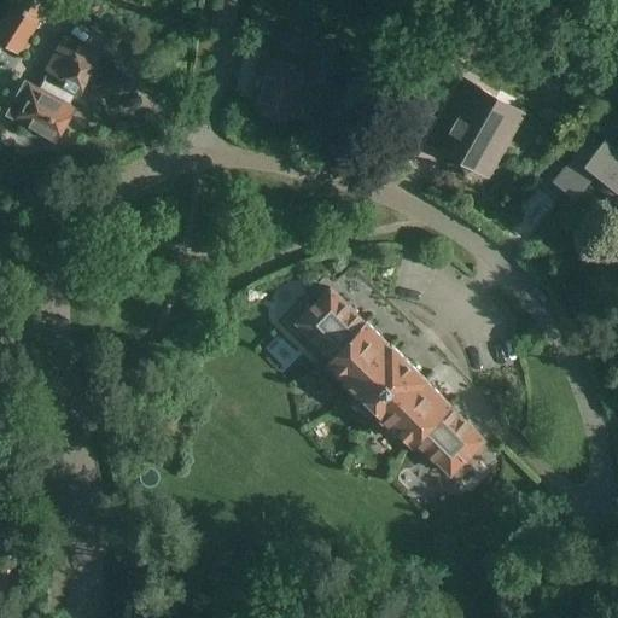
[(0,22),(0,42),(21,54),(41,19),(45,22),(57,1),(53,0),(9,0),(10,0),(12,1),(0,22)]
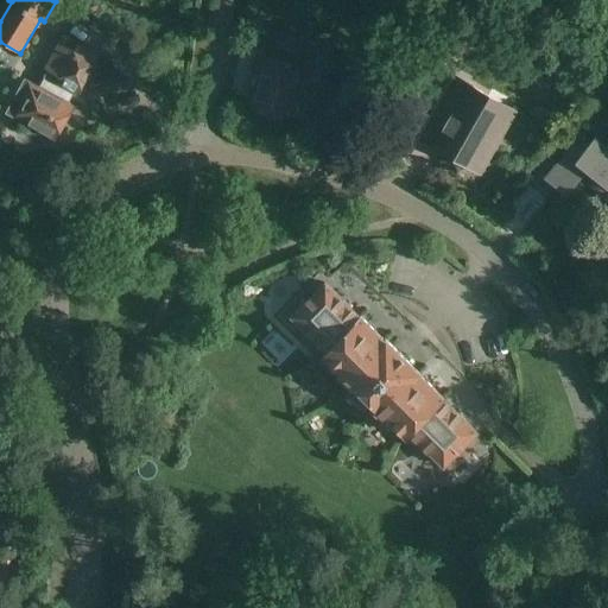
[(76,94),(97,56),(78,45),(75,52),(59,44),(45,69),(48,70),(38,88),(24,80),(5,113),(56,141),(75,107),(68,102),(74,93),(76,94)]
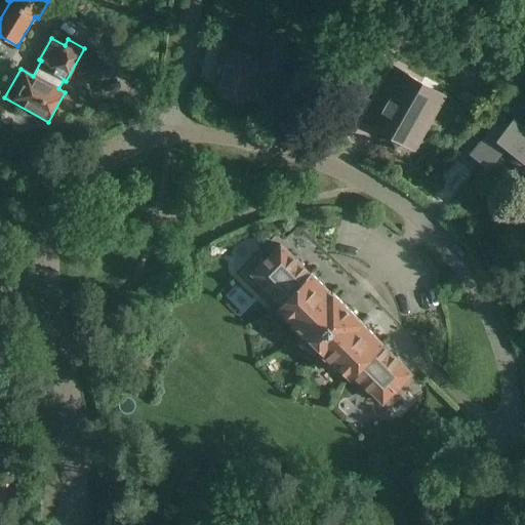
[(268,78),(270,70),(275,71),(280,51),(275,50),(273,59),(226,48),(226,50),(221,49),(218,63),(223,64),(214,94),(258,106),(260,101),(268,103),(274,79),(268,78)]
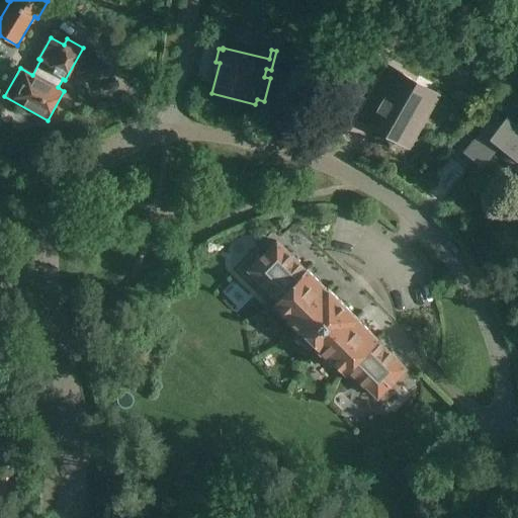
[(416,83),(385,66),(366,99),(378,106),(375,113),(383,118),(377,130),(403,144),(413,126),(416,128),(430,105),(410,94),(416,83)]
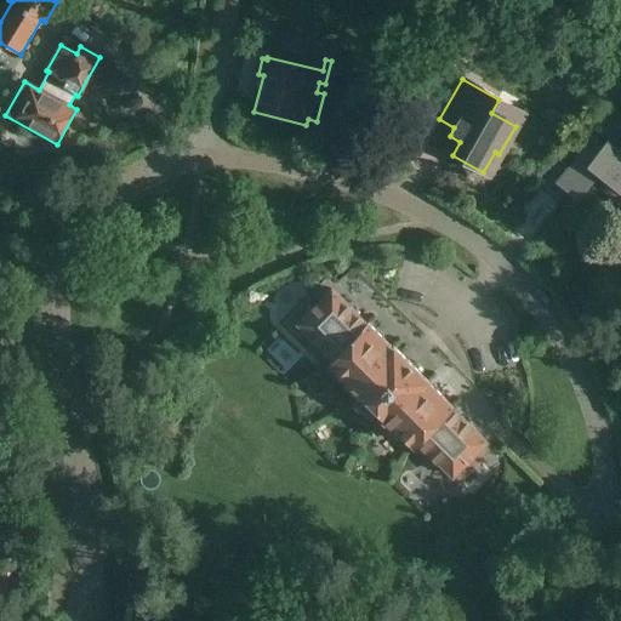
[(580,157),(557,184),(571,197),(570,199),(582,210),(599,189),(620,206),(620,153),(607,141),(602,147),(592,140),(580,157)]
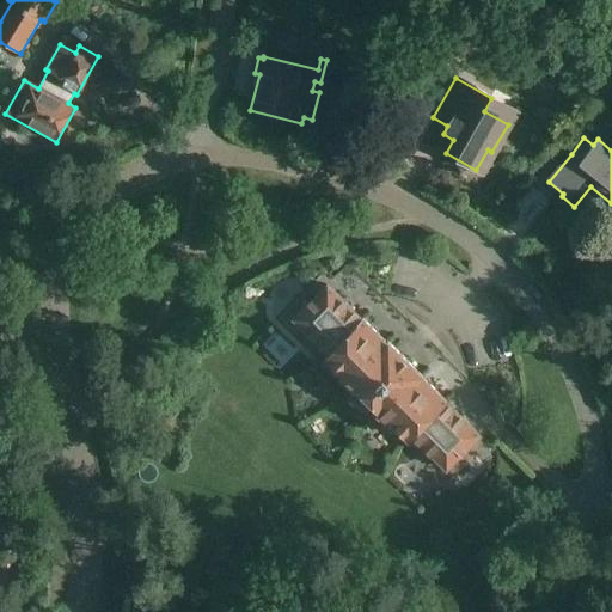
[(328,354),(362,318),(355,311),(354,312),(328,286),(293,320),(328,354)]
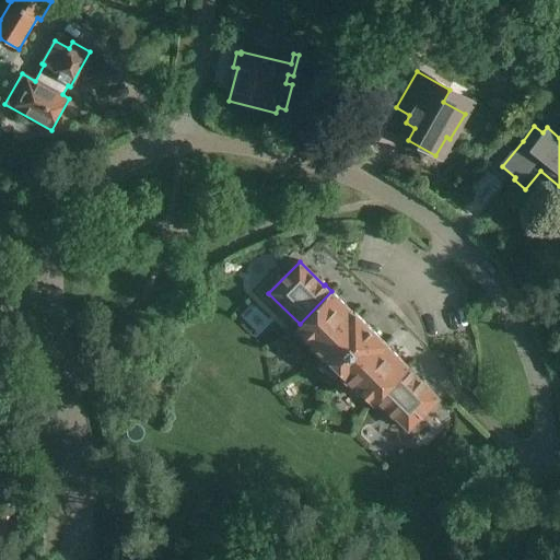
[(340,326),(353,313),(331,291),(300,324),(301,324),(298,328),(313,343),(313,345),(324,354),(346,331),(340,326)]
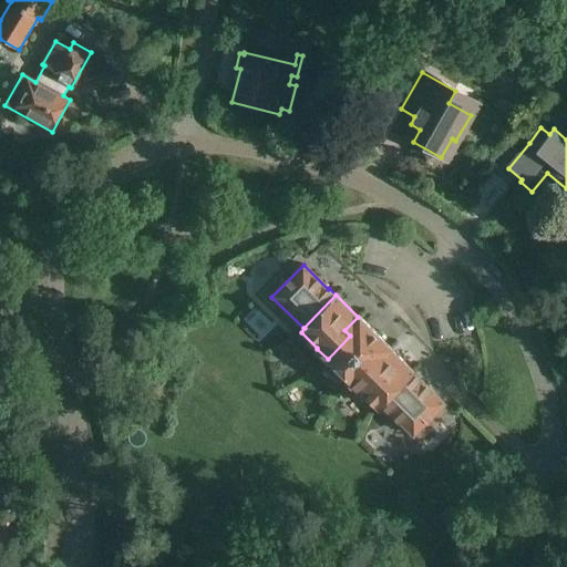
[(374,360),(389,346),(360,317),(359,318),(358,317),(344,330),(350,336),(328,359),(330,361),(327,364),(326,373),(334,382),(343,382),(348,378),(347,378),(369,354),(374,360)]
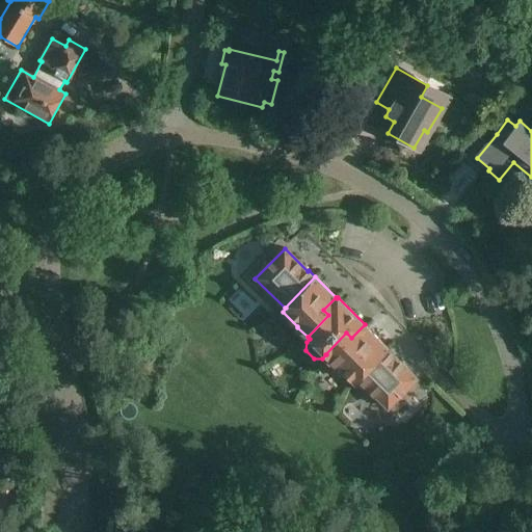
[(352,379),(386,346),(367,327),(368,327),(365,324),(351,338),(346,333),(325,354),(326,354),(327,355),(326,356),(339,368),(340,367),(352,379)]
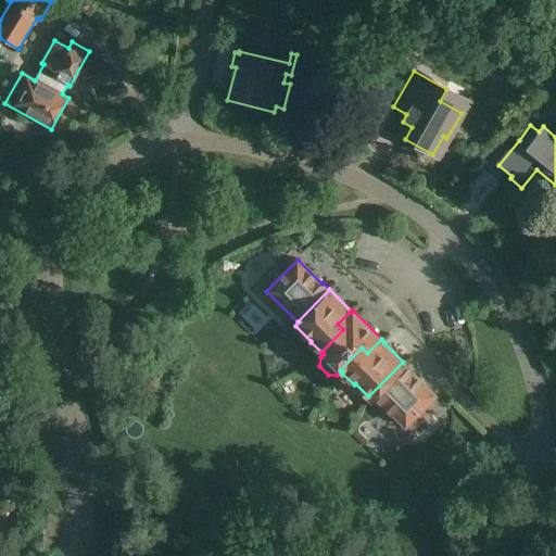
[(405,364),(403,362),(368,396),(370,400),(374,396),(406,428),(437,396),(405,365),(405,364)]
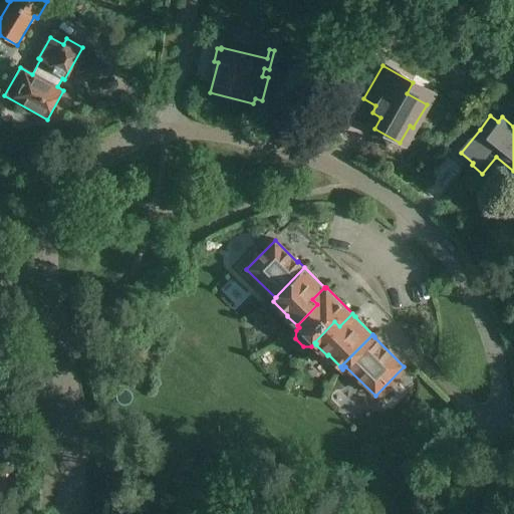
[(0,499),(10,500),(12,464),(0,463),(0,499)]
